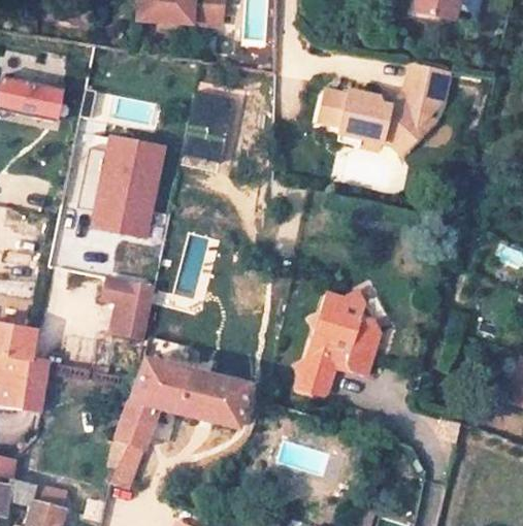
[(141,0),(141,23),(196,25),(196,14),(227,17),(227,0),(141,0)]
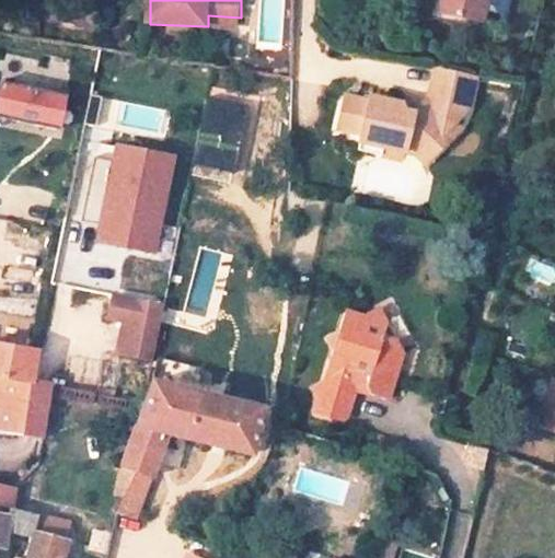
[(448,0),(447,6),(489,13),(492,0),(448,0)]
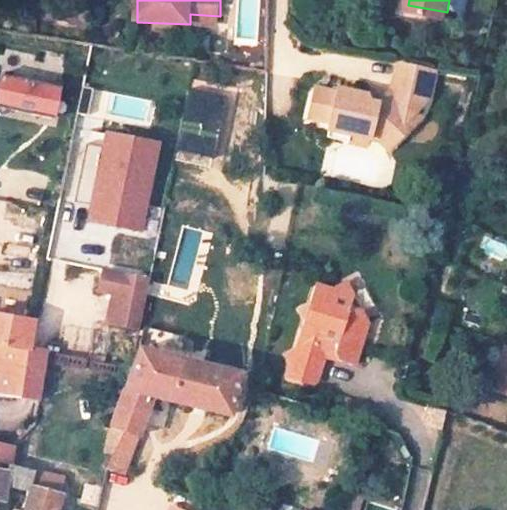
[(220,16),(190,14),(190,24),(219,26),(220,16)]
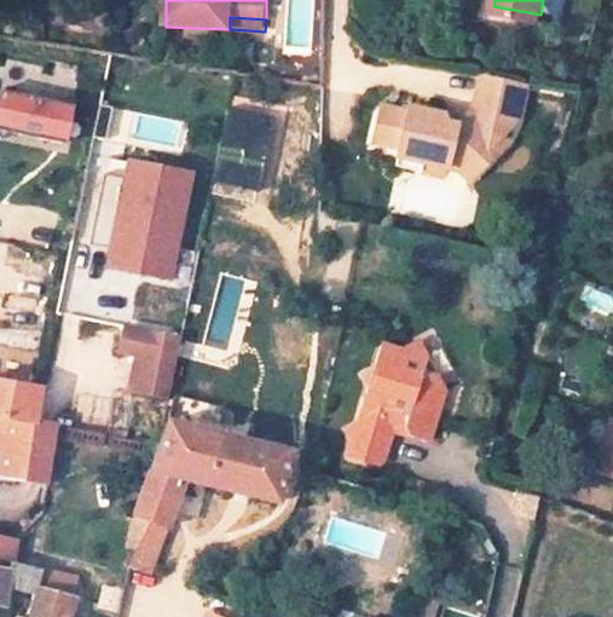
[(447,168),(460,171),(468,183),(492,166),(489,159),(507,146),(522,134),(532,85),(489,78),(483,108),(462,124),(447,121),(444,115),(441,115),(410,109),(410,113),(383,107),(377,144),(402,150),(399,159),(447,168)]
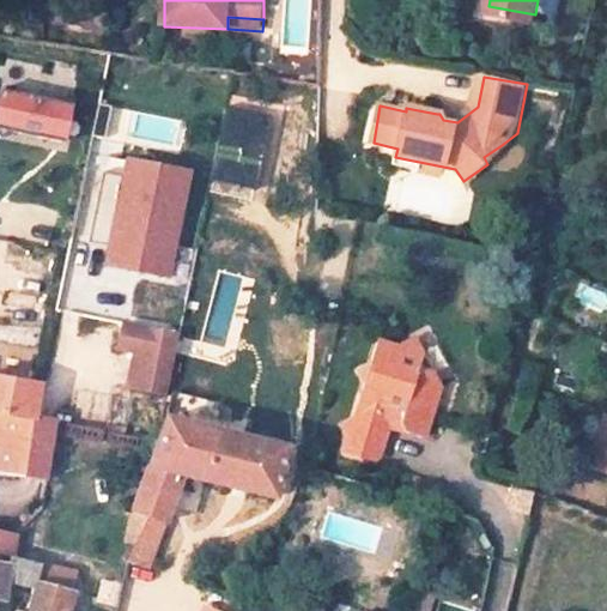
[(74,103),(7,89),(6,91),(0,95),(0,128),(6,137),(16,129),(67,140),(74,103)]
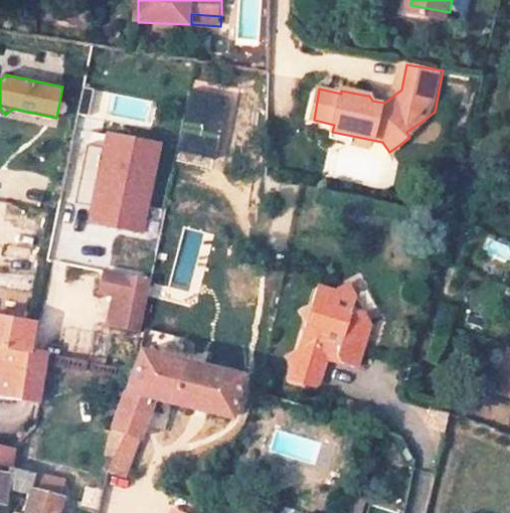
[(409,138),(426,126),(421,122),(406,132),(409,138)]
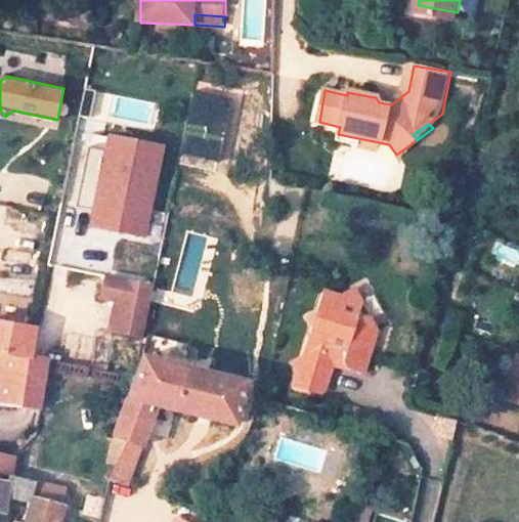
[(164,145),(94,132),(80,205),(99,209),(99,206),(128,211),(124,229),(146,233),(164,145)]
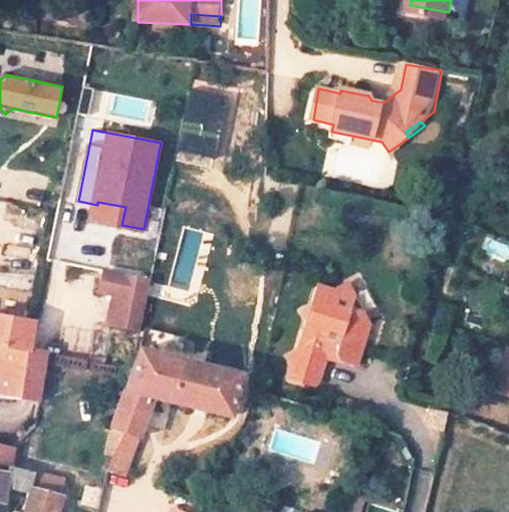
[(371,140),(331,132),(330,139),(370,148),(371,140)]
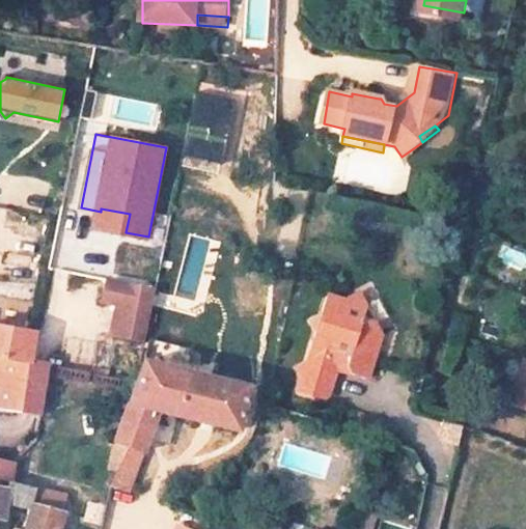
[(130,214),(101,209),(101,212),(98,227),(126,232),(130,214)]
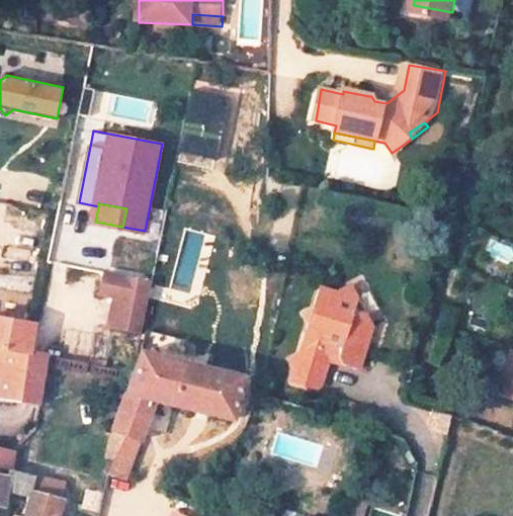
[(512,242),(498,238),(494,251),(512,256),(512,242)]
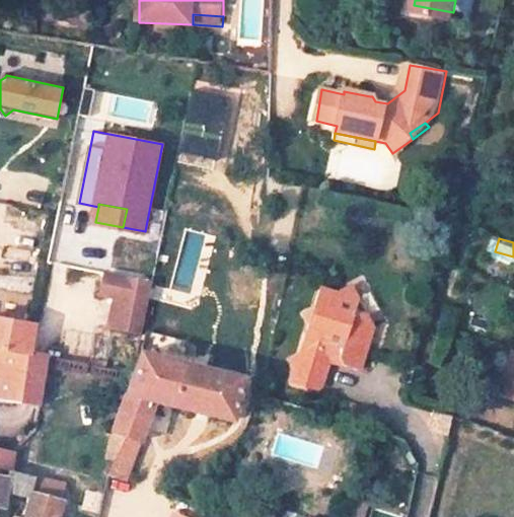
[(120,327),(147,333),(157,283),(109,274),(105,293),(126,297),(120,327)]
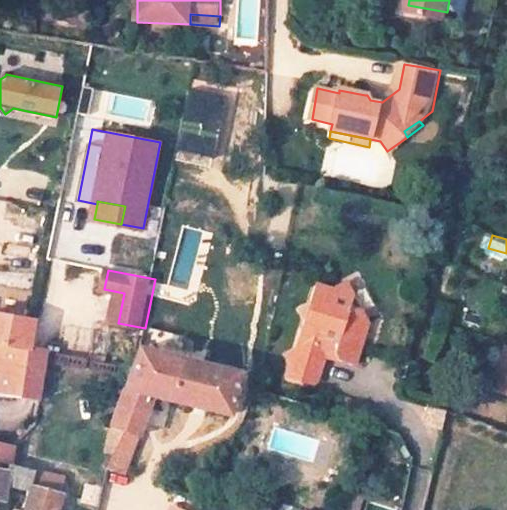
[(304,308),(289,352),(284,355),(287,360),(282,376),(303,383),(310,379),(321,347),(329,349),(328,355),(330,359),(334,360),(345,363),(351,344),(348,339),(354,335),(358,322),(353,310),(343,307),(342,306),(345,295),(346,294),(339,282),(325,289),(324,289),(310,285),(306,298),(300,301),(304,308)]
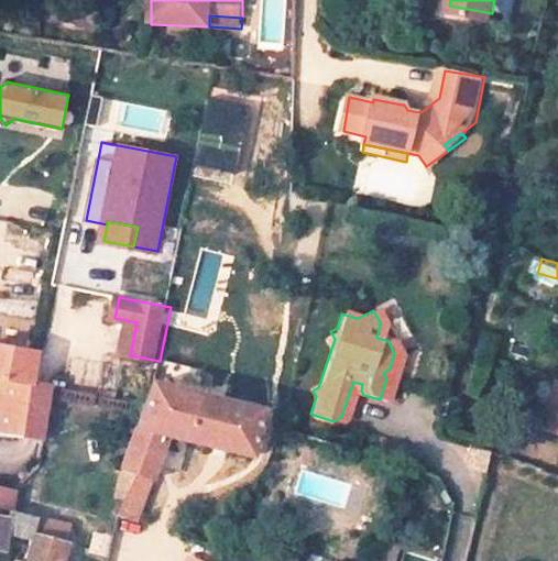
[(41,350),(0,342),(0,430),(22,436),(34,380),(41,350)]
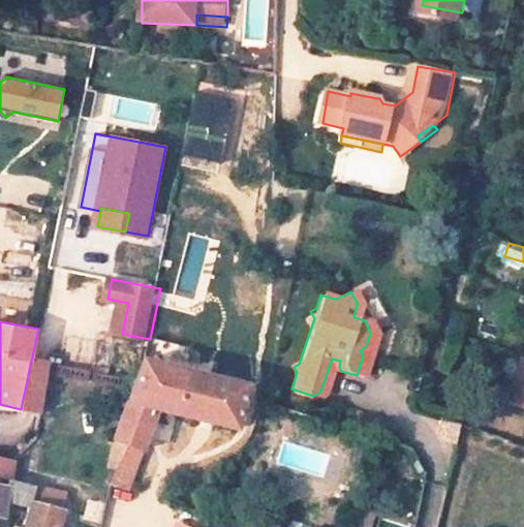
[(155,335),(152,348),(172,352),(175,339),(155,335)]
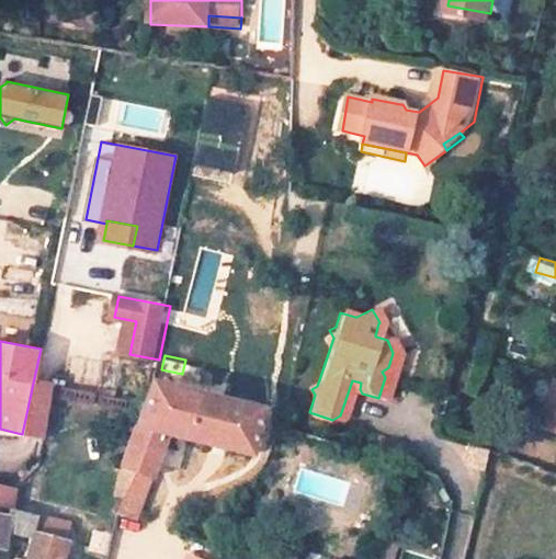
[(555,374),(551,372),(533,413),(555,423),(555,374)]
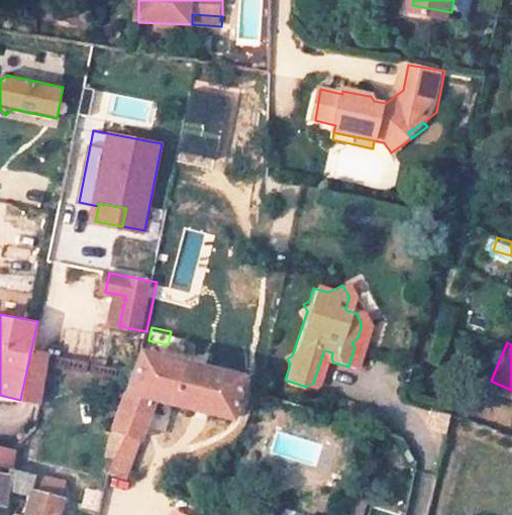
[(48,351),(31,348),(20,400),(38,403),(48,351)]
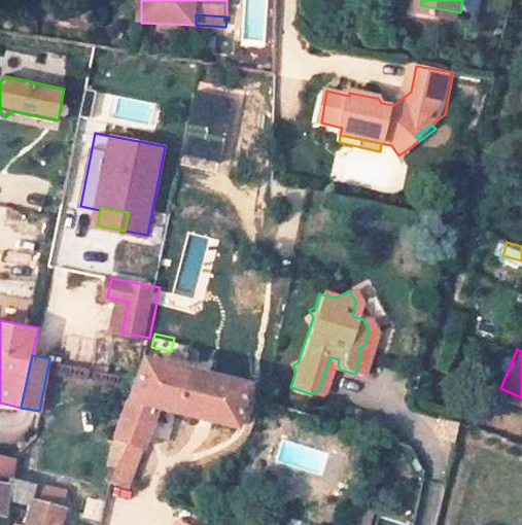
[(250,384),(145,357),(139,376),(114,435),(129,441),(116,467),(109,480),(129,486),(159,407),(240,428),(248,393),(250,384)]
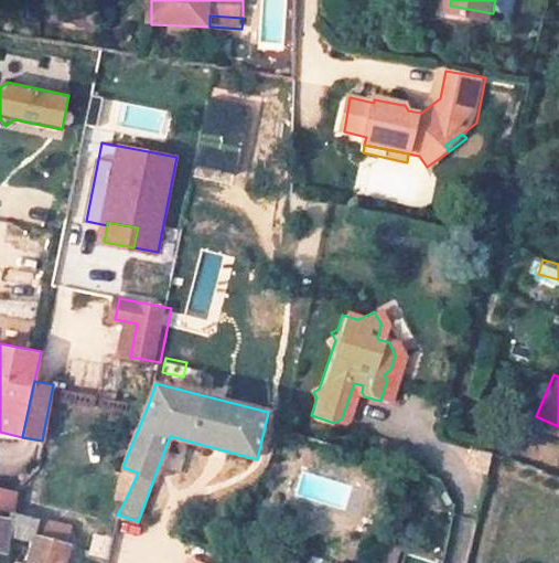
[(495,454),(475,448),(470,469),(491,474),(495,454)]
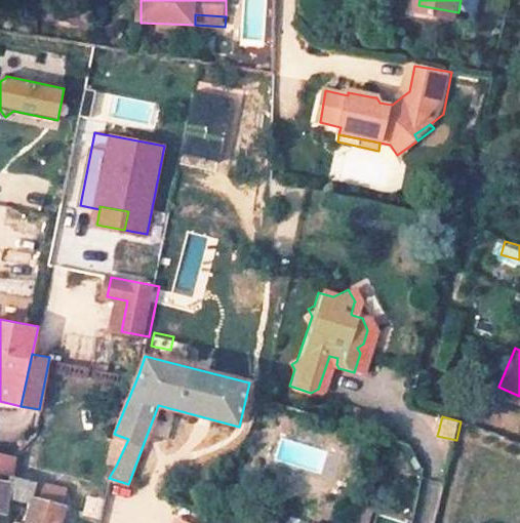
[(128,439),(114,434),(107,461),(116,466),(128,439)]
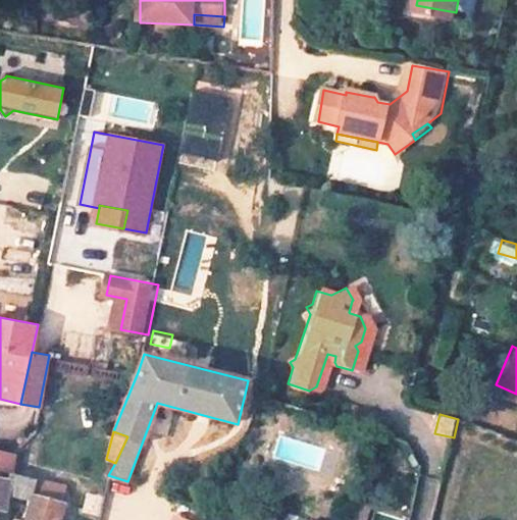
[(10,455),(0,452),(0,478),(10,481),(12,472),(16,457),(10,455)]
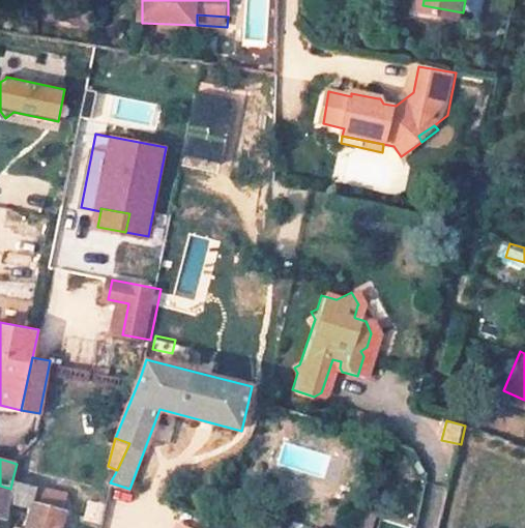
[(37,487),(12,479),(10,489),(8,498),(32,505),(33,502),(37,487)]
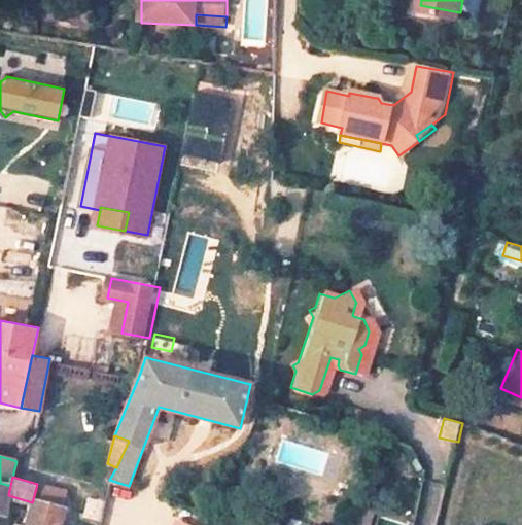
[(10,486),(0,483),(0,511),(4,513),(8,495),(10,486)]
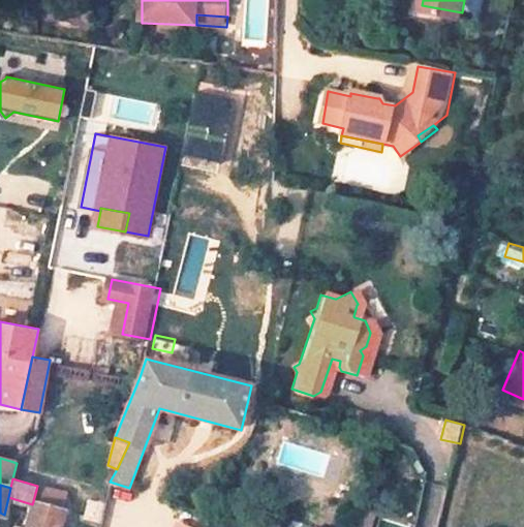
[(66,493),(37,486),(33,501),(32,504),(27,524),(26,526),(60,526),(65,510),(62,509),(66,493)]
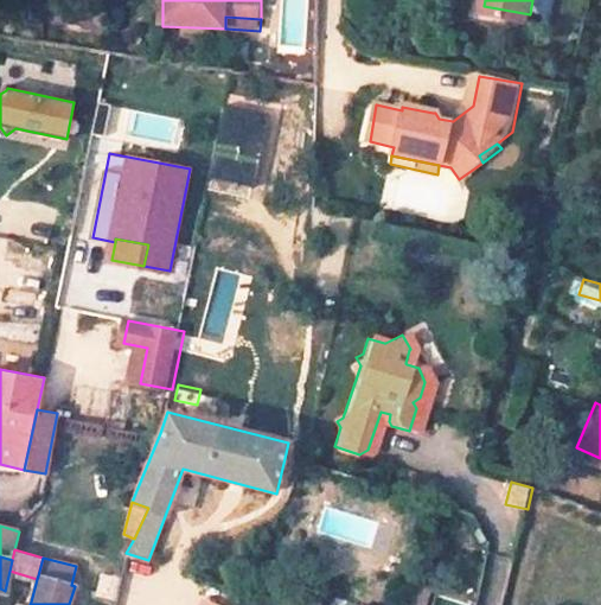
[(5,591),(0,588),(0,604),(14,604),(17,598),(5,591)]
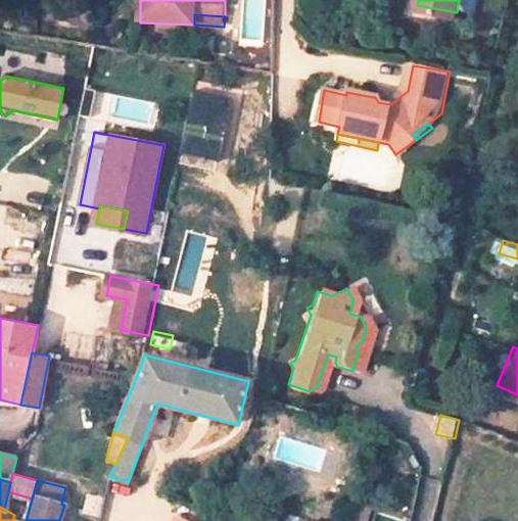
[(278,520),(304,520),(281,512),(278,520)]
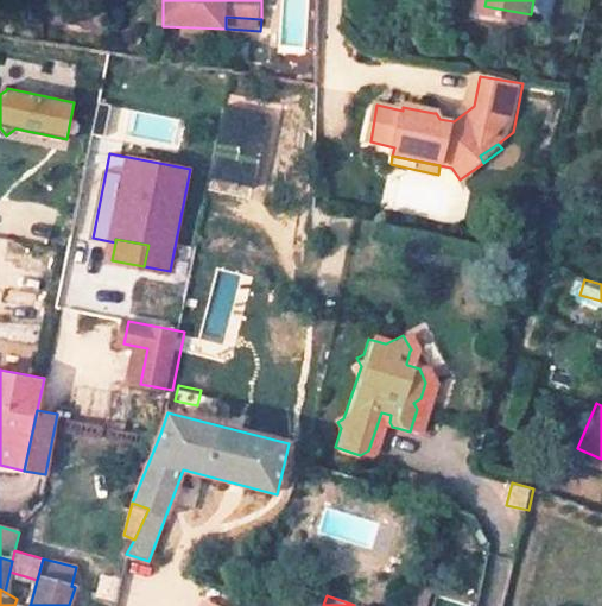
All buildings are outlined.
